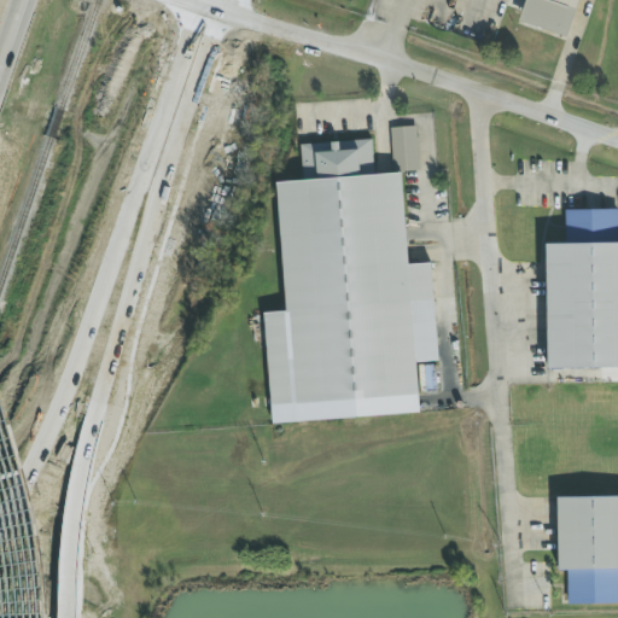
[(578,0),(526,0),(519,23),(567,38),(578,0)]
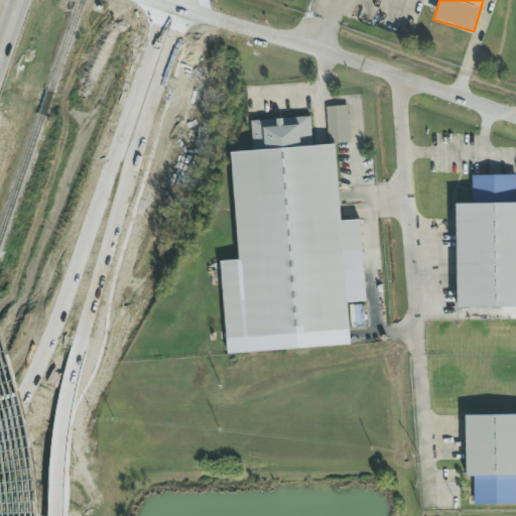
[(327,107),(328,143),(349,143),(348,106),(327,107)]
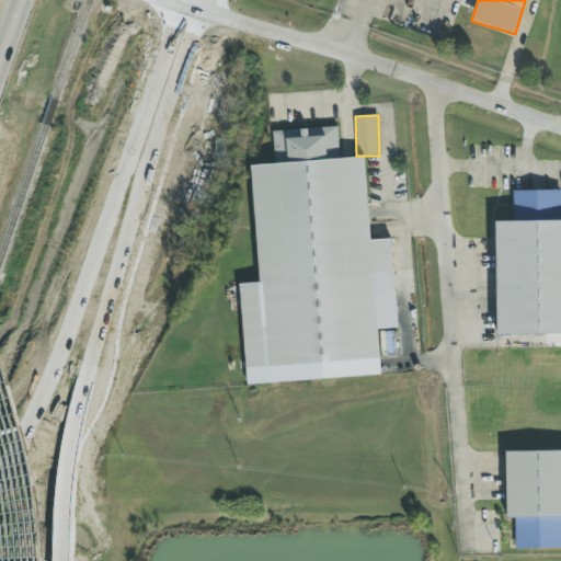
[(245,385),(380,376),(378,330),(397,329),(391,239),(369,241),(365,158),(340,159),(338,127),(272,132),(274,164),(251,167),(259,284),(240,285),(245,385)]
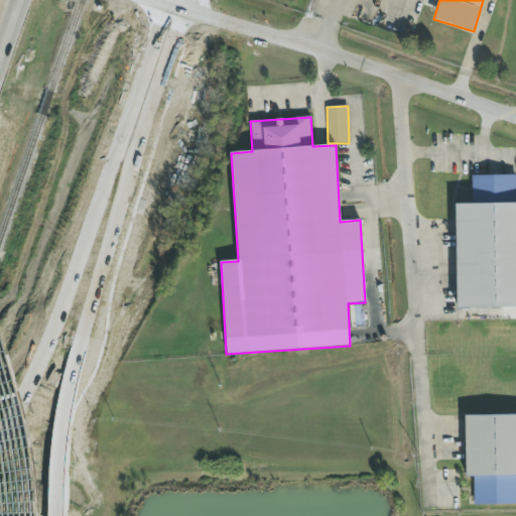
[(515,203),(515,204),(515,175),(471,176),(472,205),(456,205),(458,309),(515,307),(515,203)]
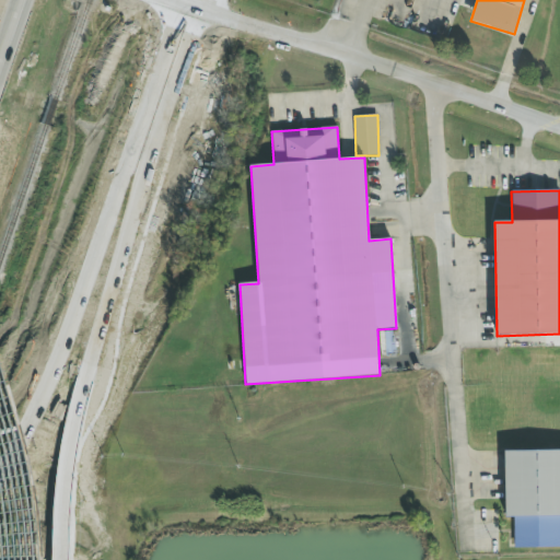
[(514,548),(559,548),(559,517),(559,516),(559,450),(504,451),(505,518),(514,518),(514,548)]
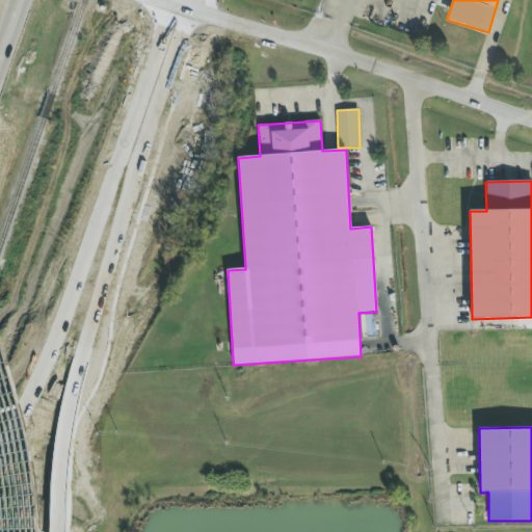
All buildings are outlined.
